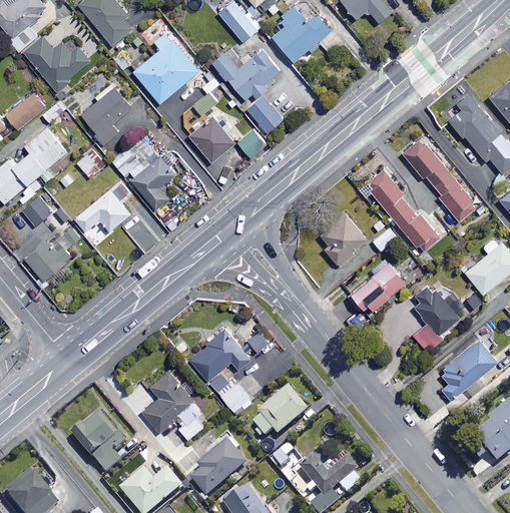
[(2,0),(0,2),(0,24),(10,36),(7,39),(19,52),(36,36),(28,26),(47,10),(38,0),(2,0)]
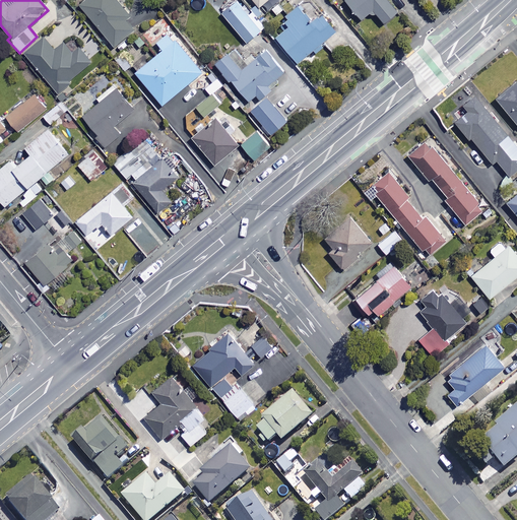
[(127,16),(113,0),(86,0),(78,7),(113,49),(132,33),(123,20),(127,16)]
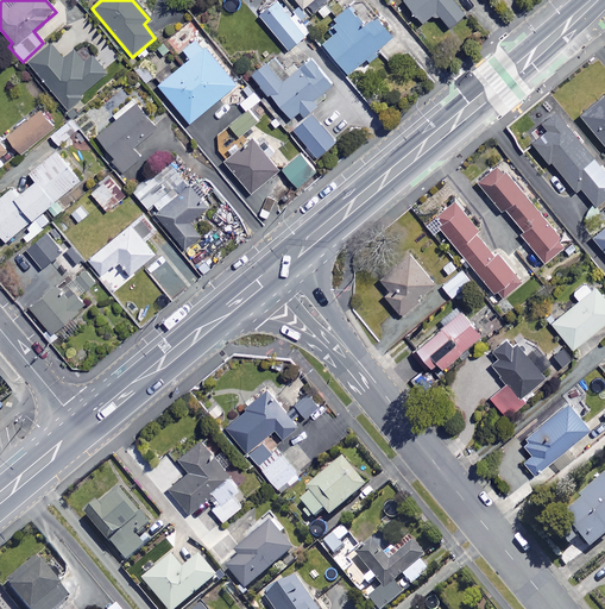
[(403,0),(423,24),(436,13),(448,29),(464,17),(451,0),(403,0)]
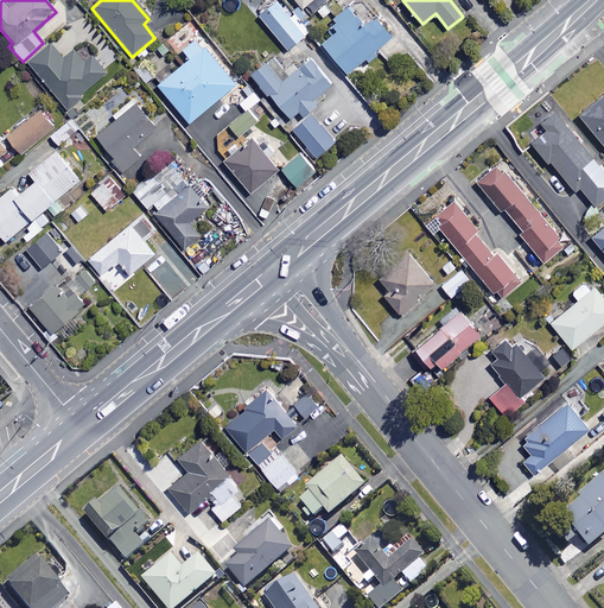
[(303,38),(274,4),(258,17),(286,51),(303,38)]
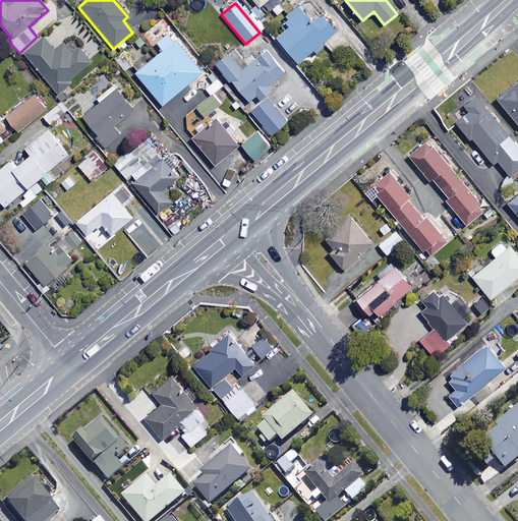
[(276,3),(268,9),(275,18),(283,11),(276,3)]
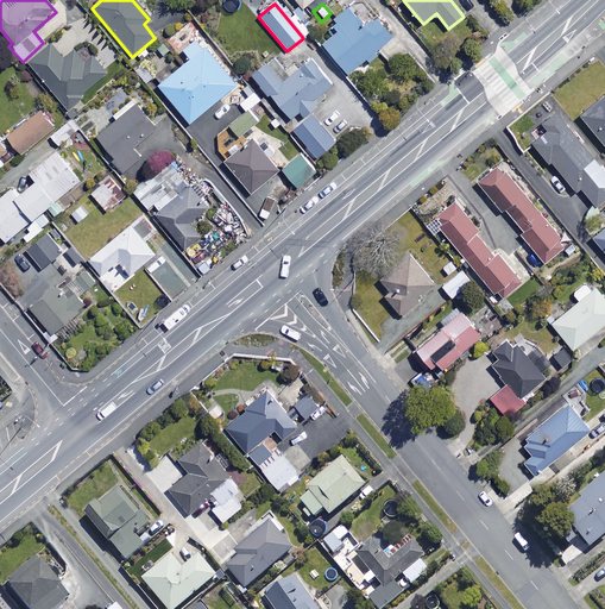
[(366,26),(348,5),(327,23),(336,35),(323,45),(350,77),(395,39),(377,18),(366,26)]
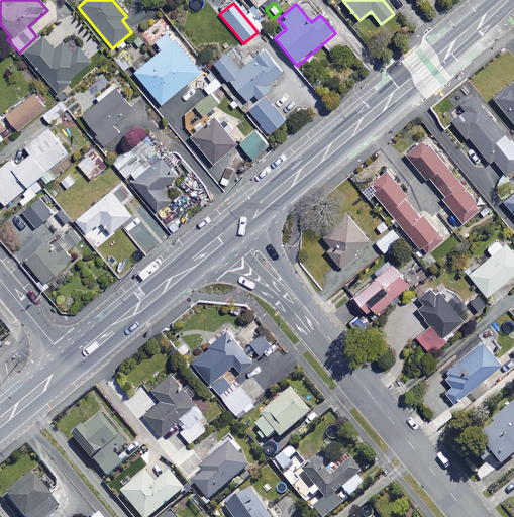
[(199,74),(167,32),(153,43),(161,52),(133,73),(159,105),(199,74)]
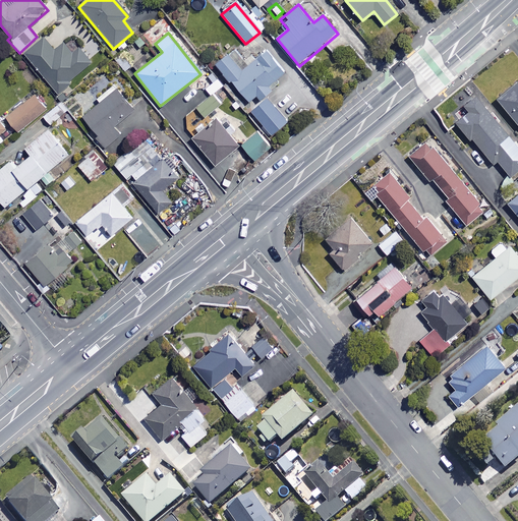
[(54,51),(43,38),(23,53),(55,93),(91,65),(70,39),(54,51)]
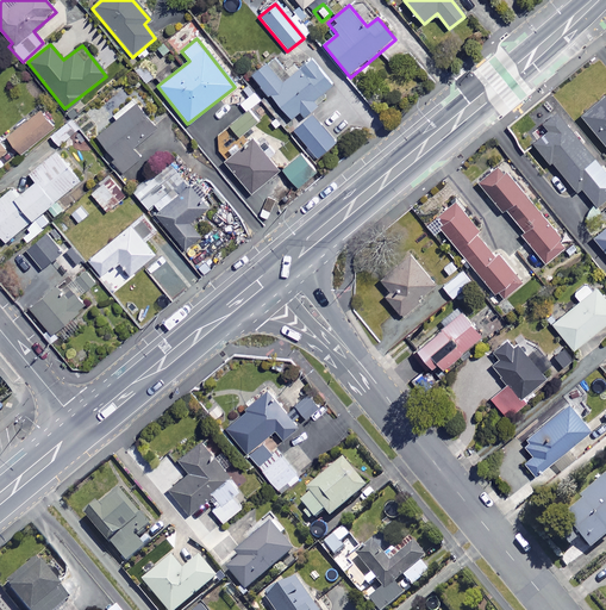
[(333,86),(313,61),(282,85),(267,64),(252,76),(269,98),(272,95),(292,120),(300,113),(304,118),(317,109),(312,103),(333,86)]
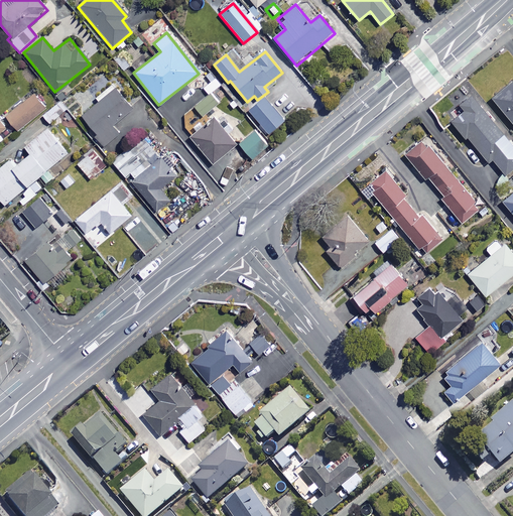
[(129,66),(120,54),(113,60),(122,71),(129,66)]
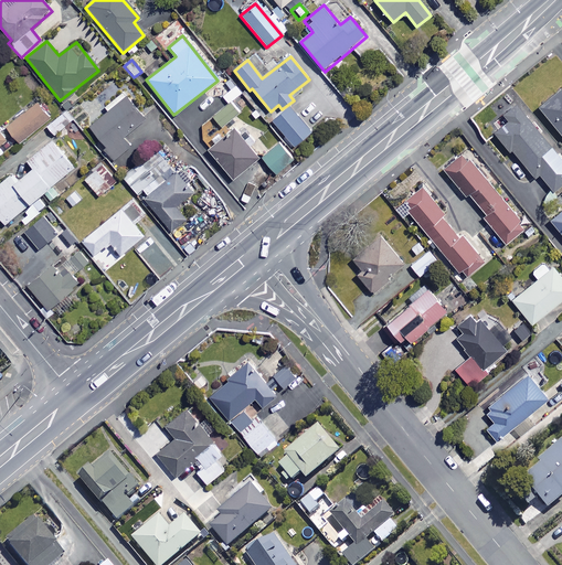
[(240,95),(234,87),(222,96),(228,104),(240,95)]
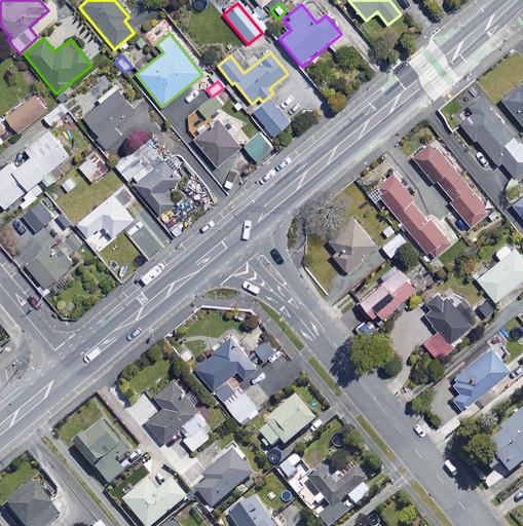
[(522,81),(501,100),(522,126),(522,81)]
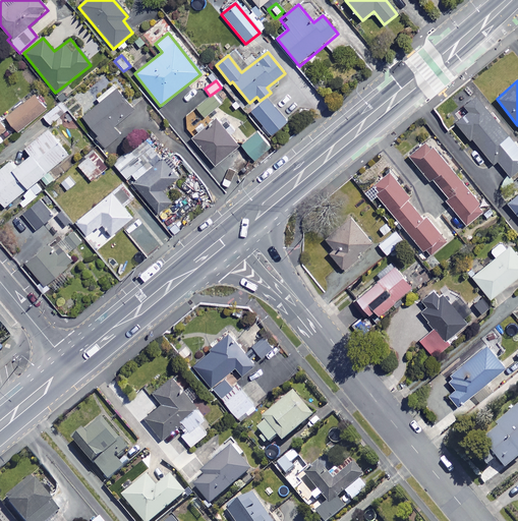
[(134,110),(115,84),(97,99),(100,103),(82,116),(111,155),(122,146),(111,131),(130,116),(129,114),(134,110)]
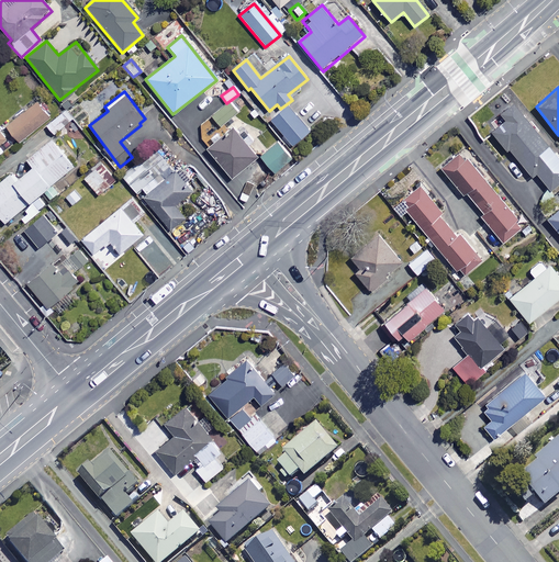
[(210,117),(217,126),(238,111),(231,101),(210,117)]
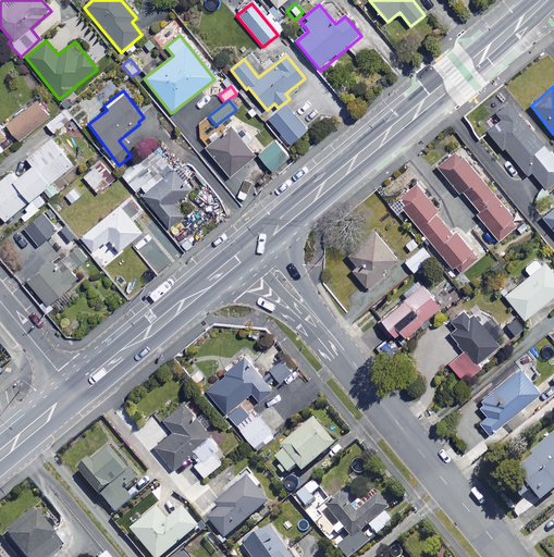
[(40,101),(5,126),(16,141),(51,115),(40,101)]
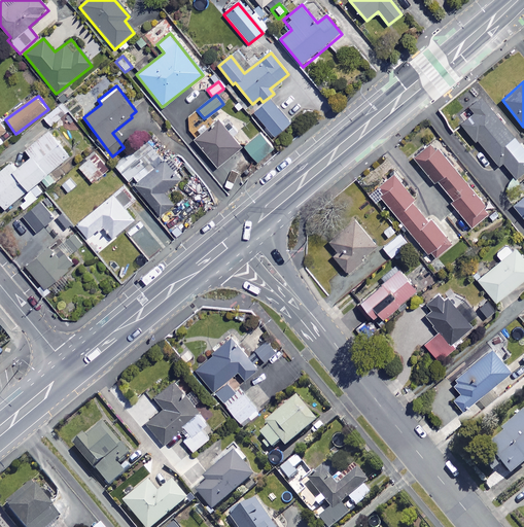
[(523,172),(523,152),(480,99),(467,109),(473,115),(460,126),(474,142),(476,141),(497,167),(501,164),(515,180),(523,172)]
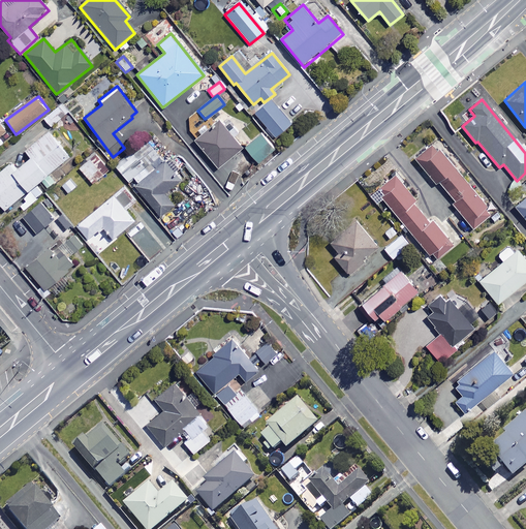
[(66,114),(59,105),(42,118),(50,127),(66,114)]
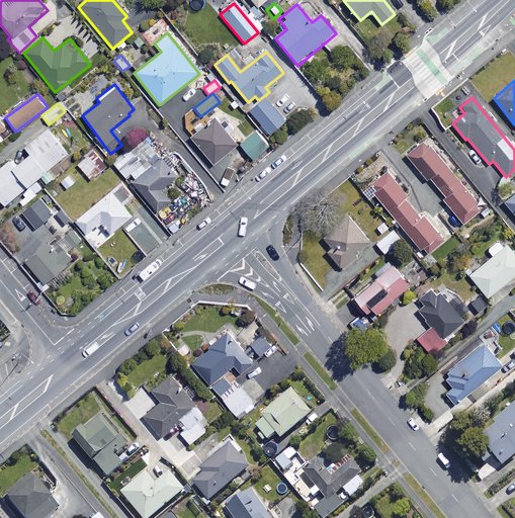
[(236,146),(215,119),(191,139),(212,165),(236,146)]
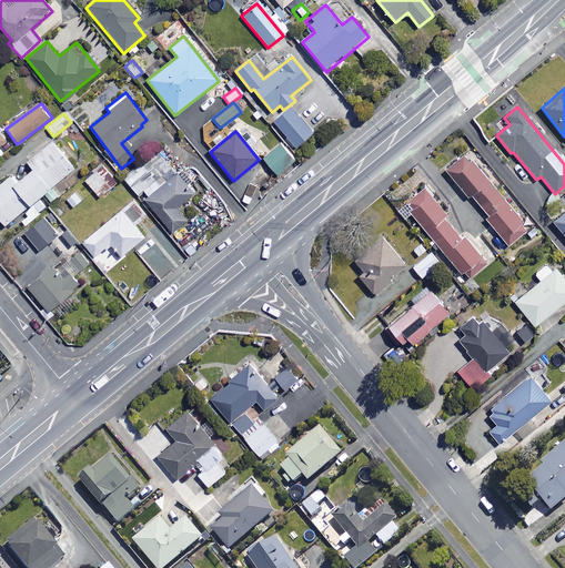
[(0,220),(6,226),(16,216),(24,227),(38,216),(36,214),(59,194),(53,188),(74,169),(51,142),(28,162),(33,169),(16,183),(10,176),(0,184),(0,220)]
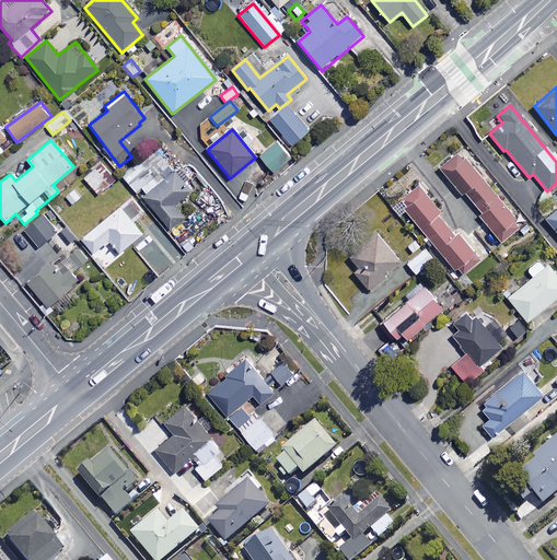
[(290,160),(277,142),(259,155),(274,173),(290,160)]
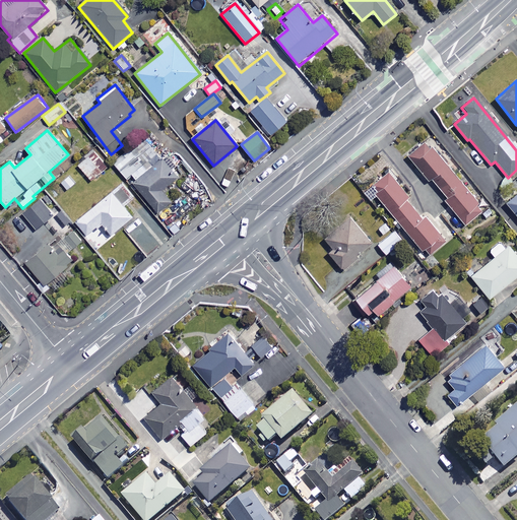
[(136,178),(160,159),(144,138),(113,161),(126,180),(133,175),(136,178)]
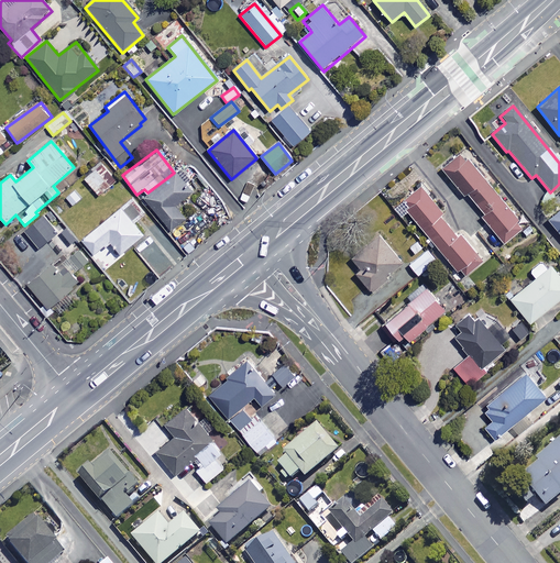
[(522,230),(461,155),(442,170),(463,197),(467,194),(484,216),(480,218),(502,245),(522,230)]
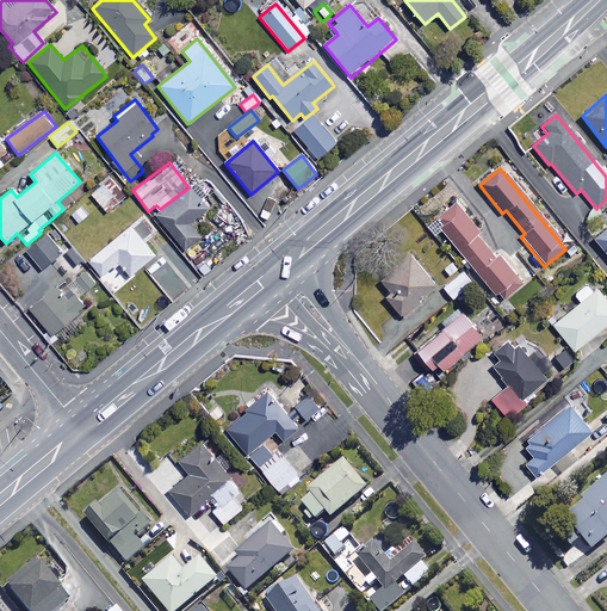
[(107,179),(90,193),(105,213),(123,199),(107,179)]
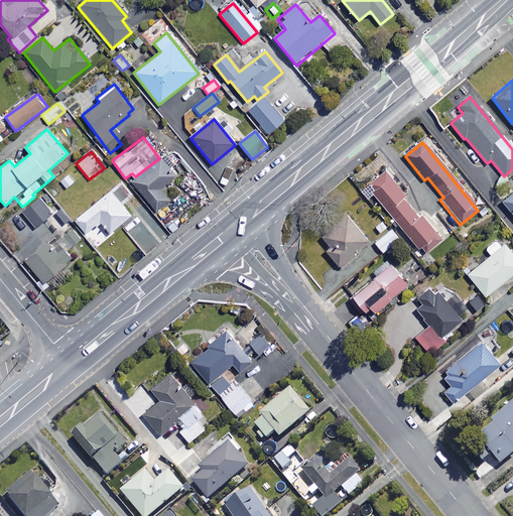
[(176,176),(161,158),(132,181),(155,211),(169,200),(160,188),(176,176)]
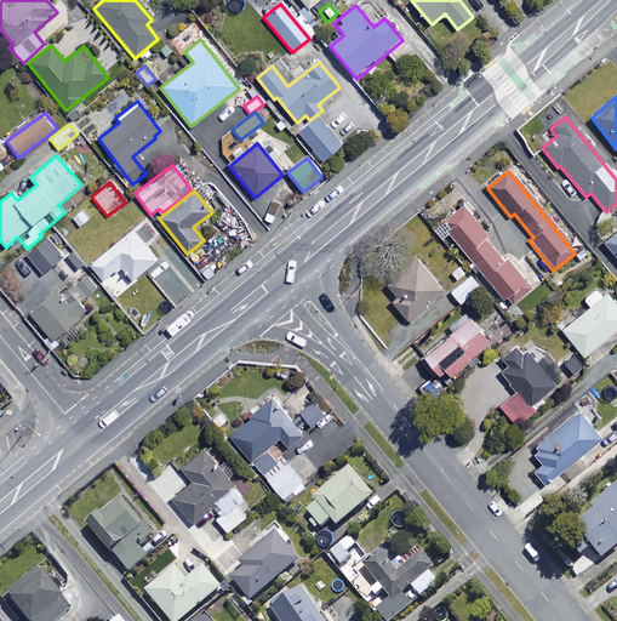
[(486,235),(464,208),(443,224),(507,306),(530,288),(508,260),(503,263),(484,238),(486,235)]
